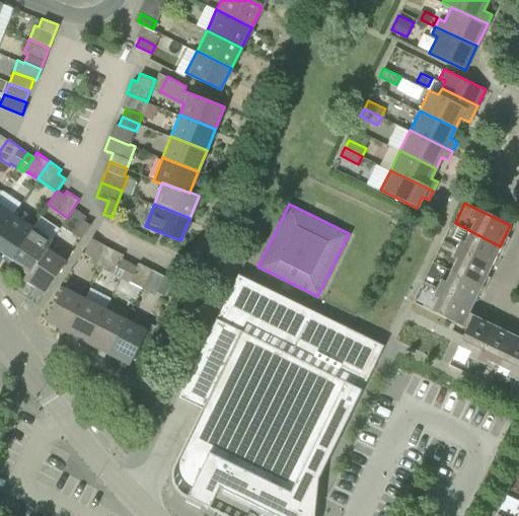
[(0,233),(13,215),(0,205),(0,233)]
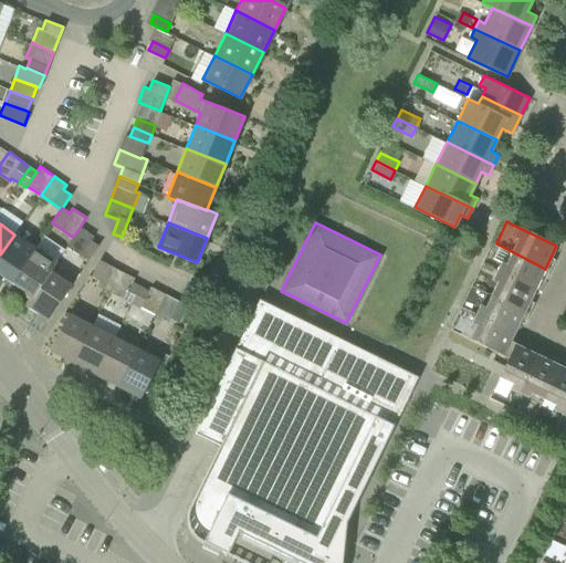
[(66,244),(88,260),(98,244),(91,240),(94,236),(81,226),(73,237),(72,237),(66,244)]
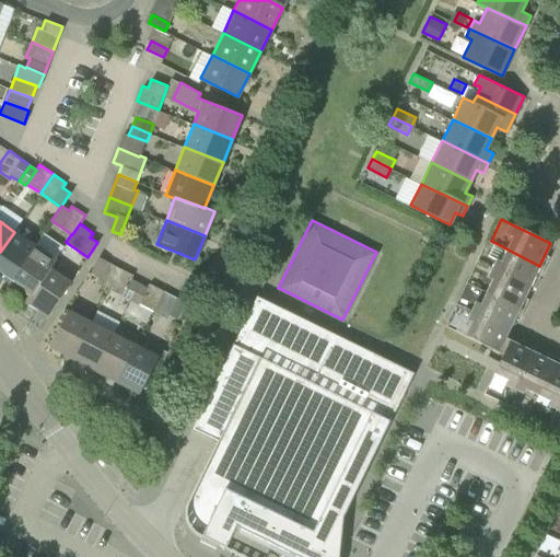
[(34,245),(14,232),(0,252),(0,270),(12,279),(34,245)]
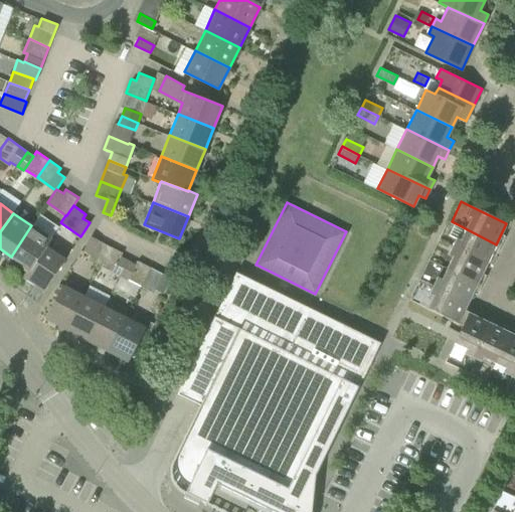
[(496,244),(452,221),(442,241),(487,264),(496,244)]
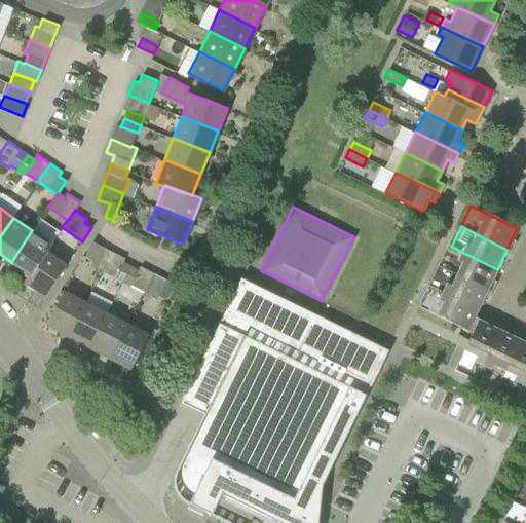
[(32,230),(11,262),(30,274),(45,252),(47,253),(52,244),(32,230)]
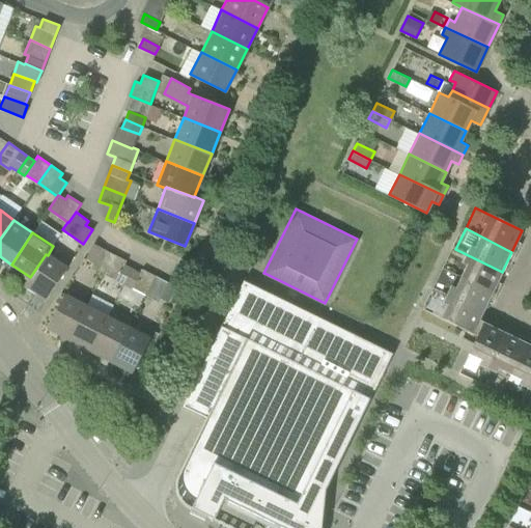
[(85,258),(93,262),(101,247),(93,243),(85,258)]
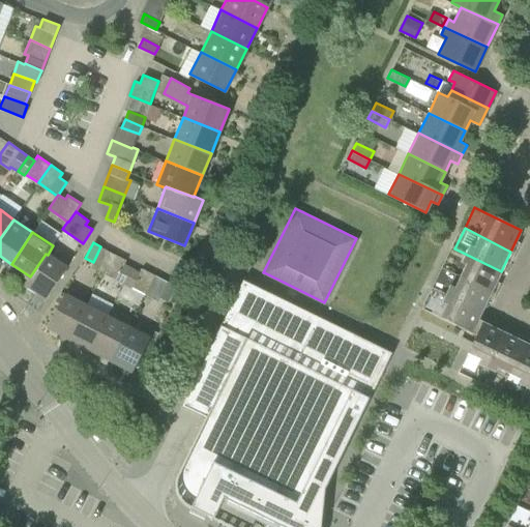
[(501,271),(454,249),(445,268),(492,291),(501,271)]
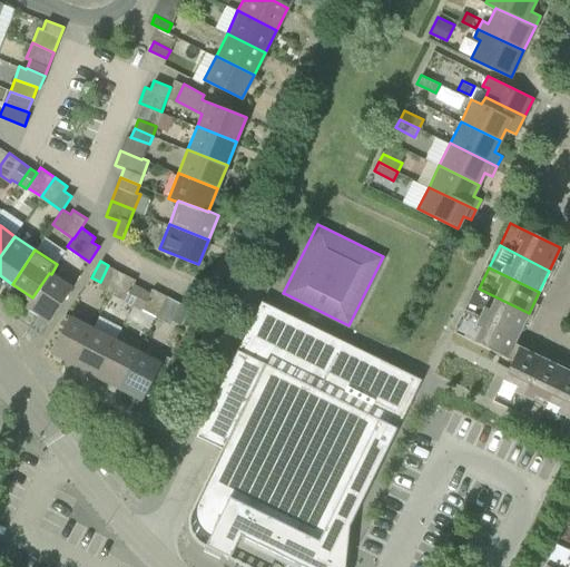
[(49,322),(71,287),(51,274),(49,273),(32,297),(26,306),(49,322)]
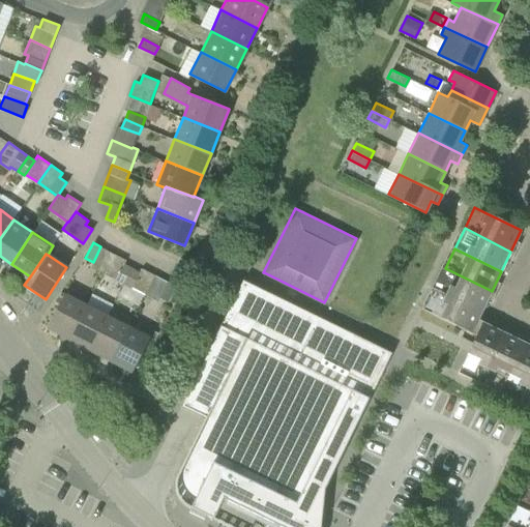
[(131,267),(124,264),(116,279),(123,283),(131,267)]
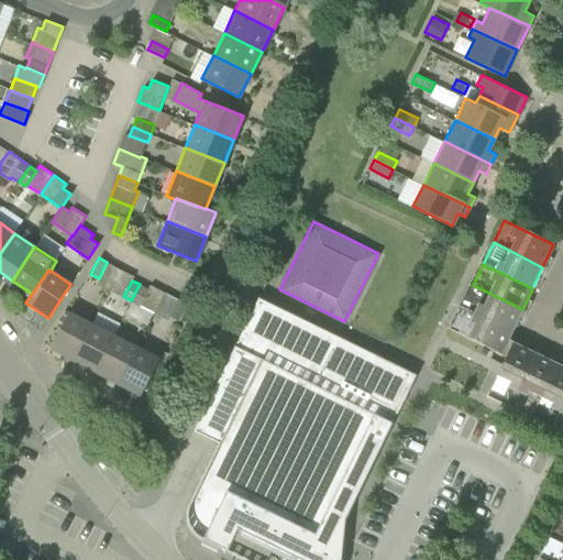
[(147,288),(140,284),(131,300),(154,313),(165,292),(151,284),(147,288)]
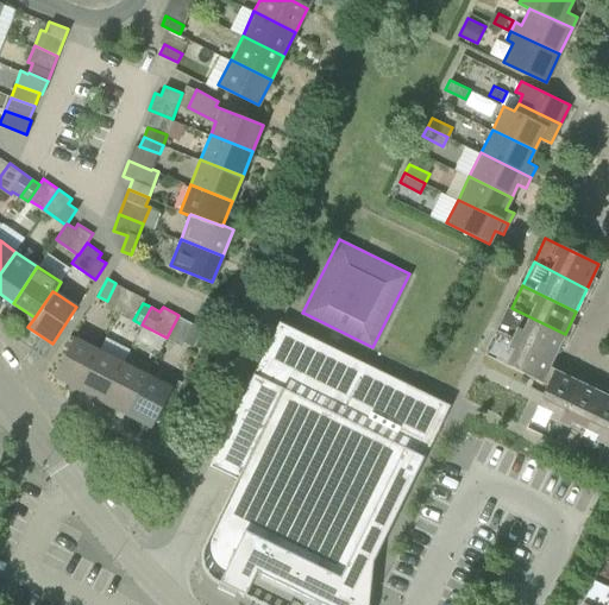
[(565,334),(512,308),(501,332),(553,357),(565,334)]
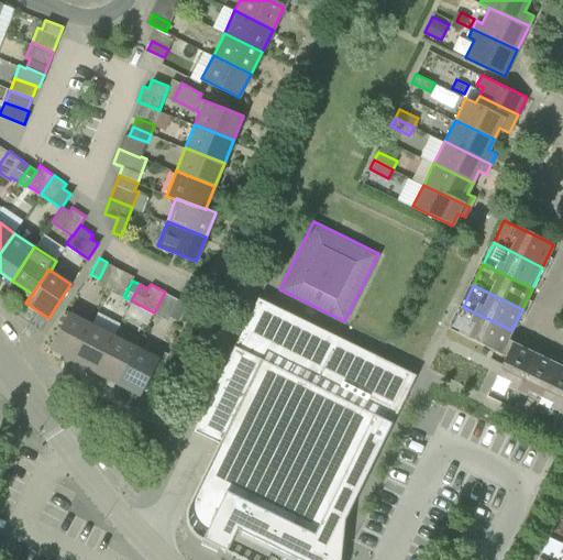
[(169,315),(179,319),(187,303),(165,292),(154,313),(167,319),(169,315)]
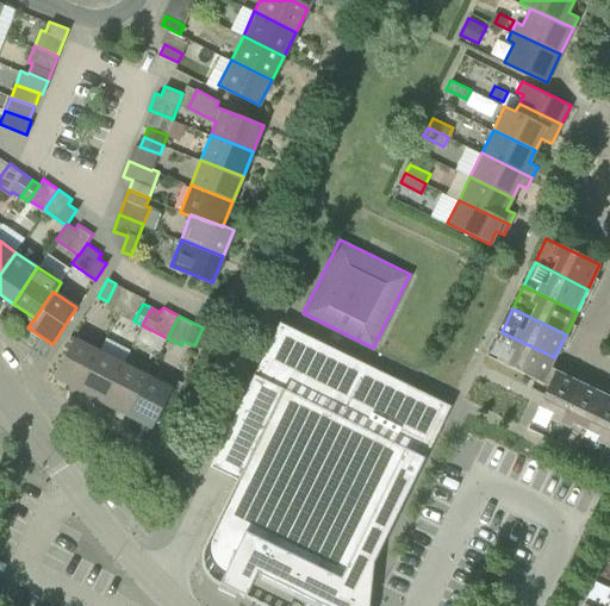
[(232,479),(236,480),(204,544),(203,548),(203,550),(201,551),(201,555),(201,557),(201,561),(203,563),(204,568),(205,570),(206,573),(209,576),(211,578),(213,580),(217,582),(266,605),(368,605),(374,561),(450,405),(279,322),(209,467),(212,468),(215,462),(225,467),(235,472),(232,479)]
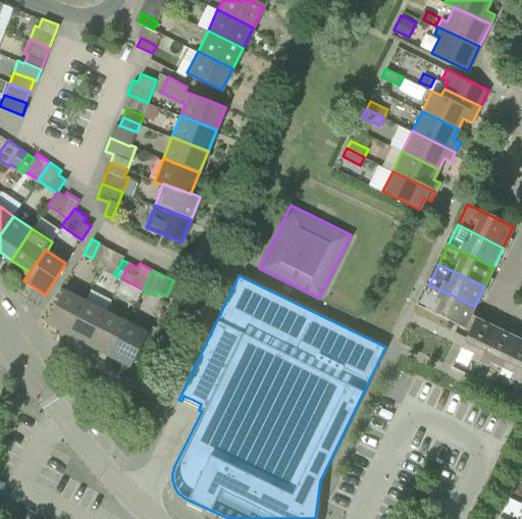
[(433,311),(433,312),(469,328),(471,329),(477,317),(471,314),(474,306),(429,284),(419,304),(433,311)]
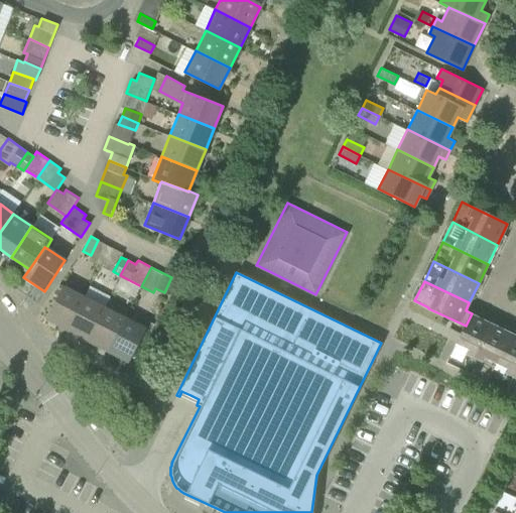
[(87,340),(109,297),(110,295),(90,284),(84,295),(67,330),(87,340)]
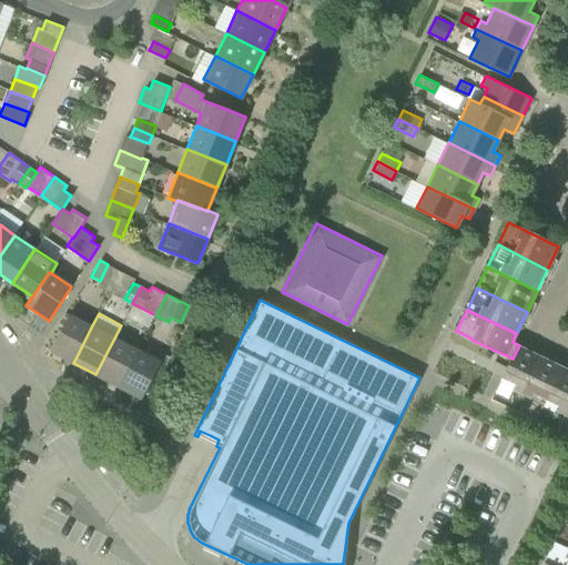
[(69,314),(50,351),(73,363),(92,325),(69,314)]
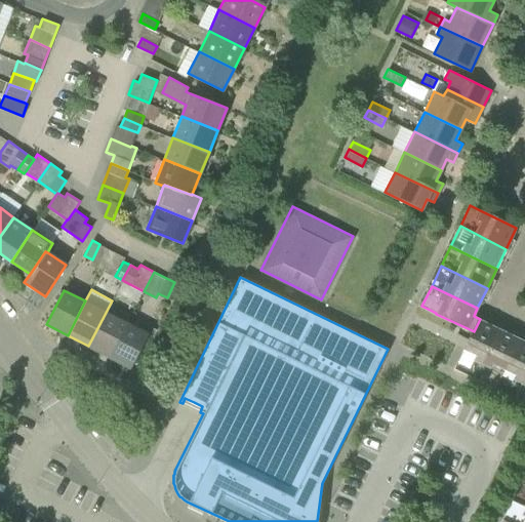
[(132,314),(111,303),(88,346),(110,357),(127,323),(132,314)]
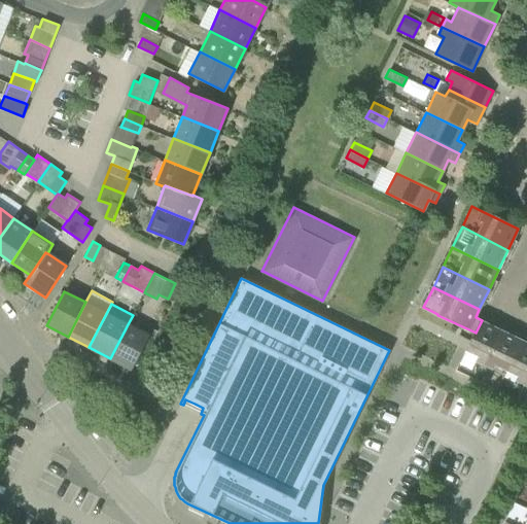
[(473,332),(462,355),(484,365),(501,329),(482,320),(476,333),(473,332)]
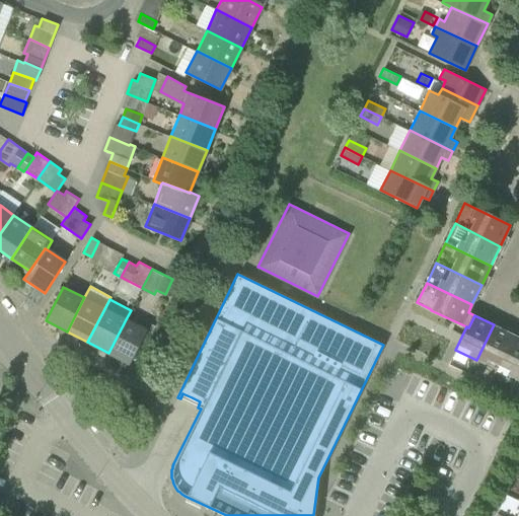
[(129,364),(147,329),(126,319),(108,353),(129,364)]
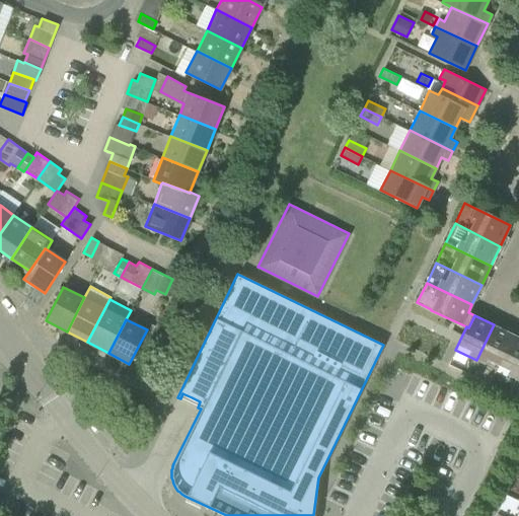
[(496,369),(498,365),(513,334),(494,324),(476,360),(496,369)]
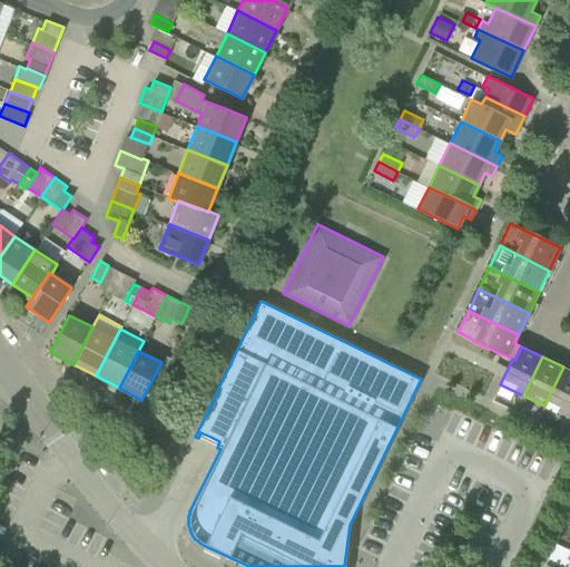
[(566,416),(569,407),(569,370),(563,367),(547,401),(552,403),(554,412),(557,412),(566,416)]
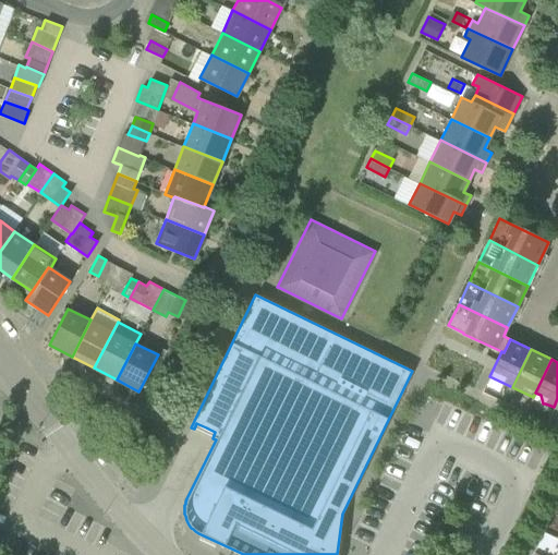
[(557,510),(557,511),(547,531),(547,532),(557,537),(557,510)]
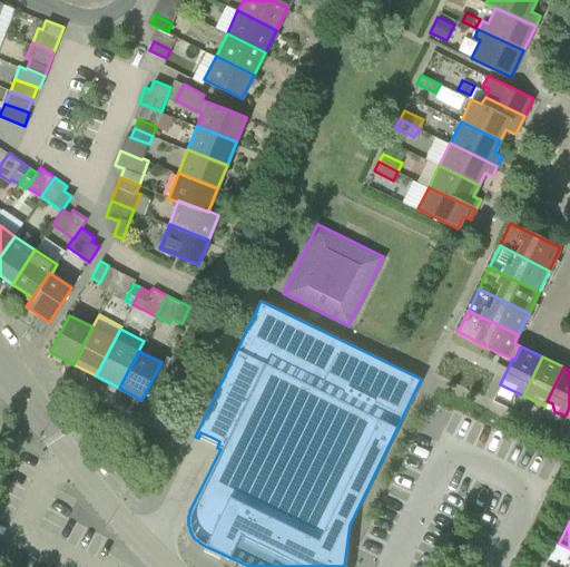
[(569,566),(569,548),(559,544),(549,565),(552,566),(569,566)]
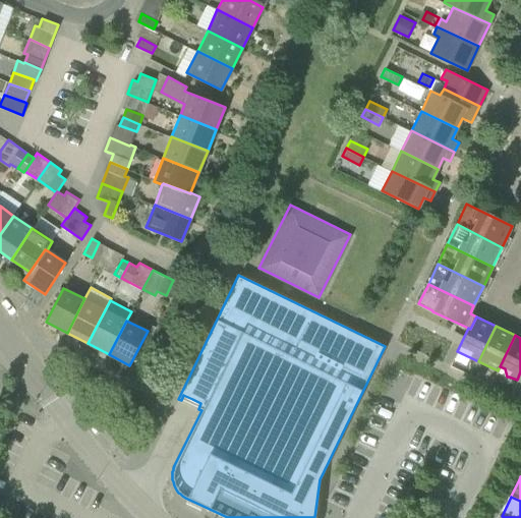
All buildings are outlined.
